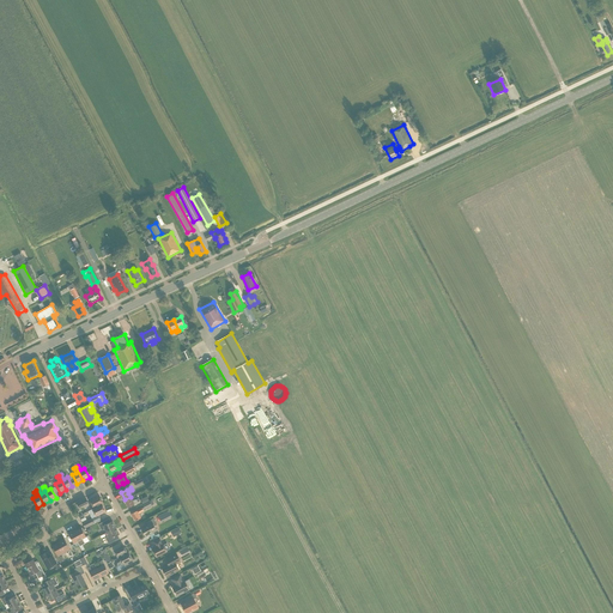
[(99,496),(90,501),(93,508),(103,503),(99,496)]
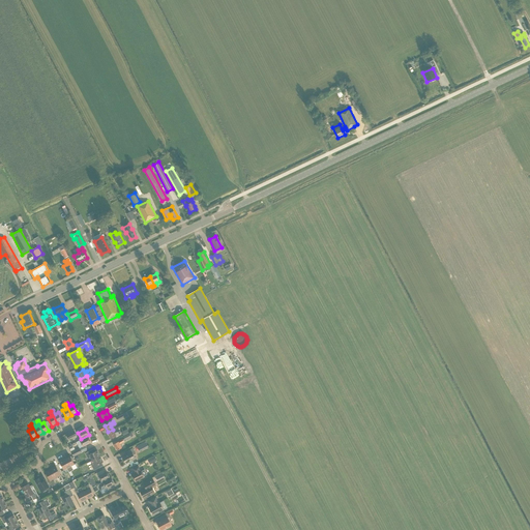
[(115,433),(113,430),(108,432),(111,439),(116,436),(121,433),(120,431),(118,432),(115,433)]
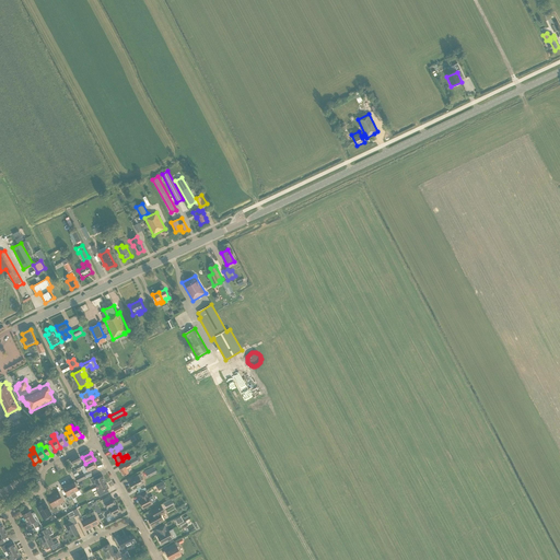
[(88,471),(96,467),(93,461),(84,465),(88,471)]
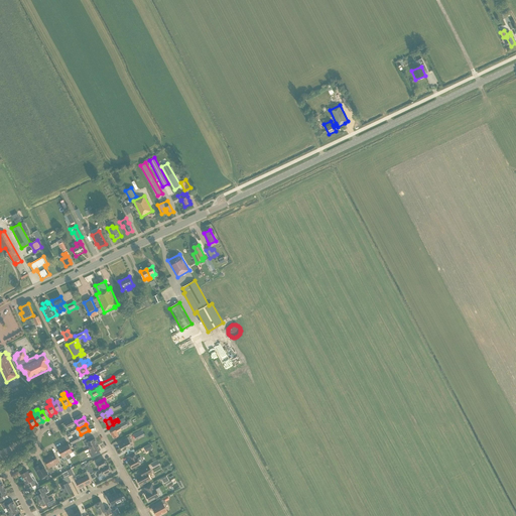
[(120,427),(111,432),(114,438),(119,436),(117,432),(121,430),(120,427)]
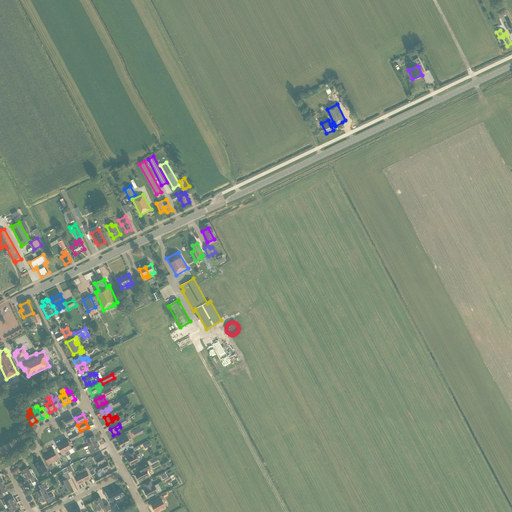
[(87,442),(89,445),(97,441),(94,435),(93,436),(91,433),(82,438),(85,443),(87,442)]
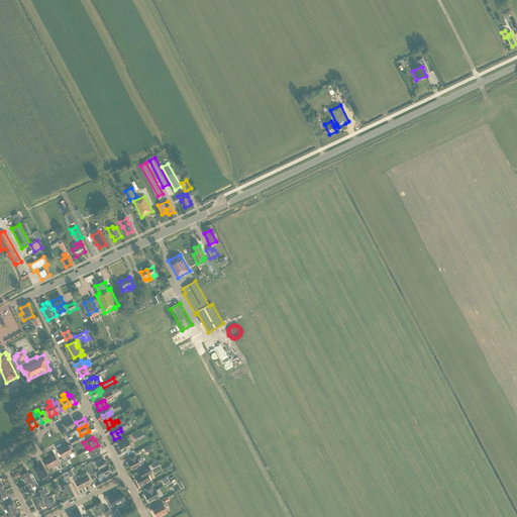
[(125,443),(119,446),(122,452),(132,447),(130,443),(132,442),(129,437),(123,440),(125,443)]
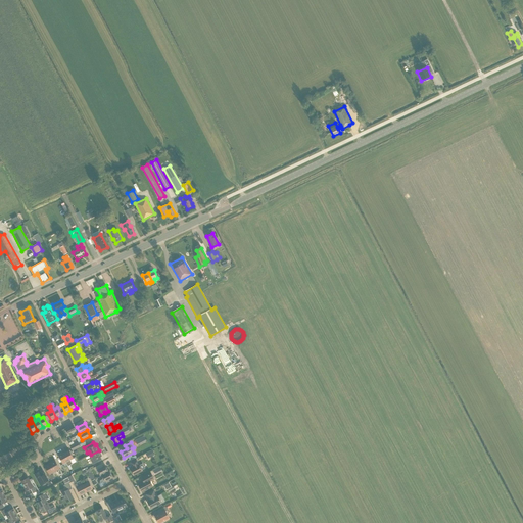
[(64,453),(70,465),(73,464),(70,460),(74,458),(69,449),(64,453)]
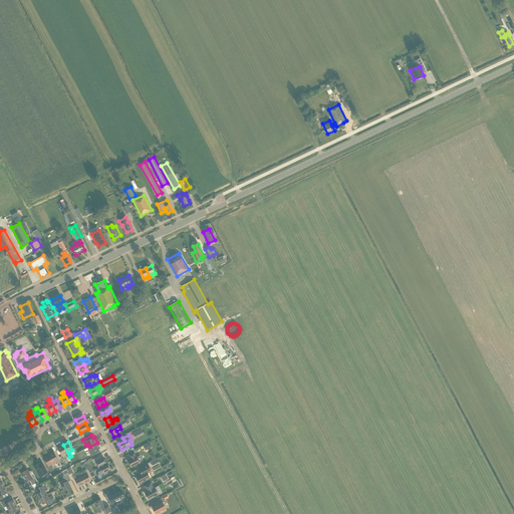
[(97,443),(89,447),(90,450),(88,451),(91,456),(100,452),(98,449),(100,448),(97,443)]
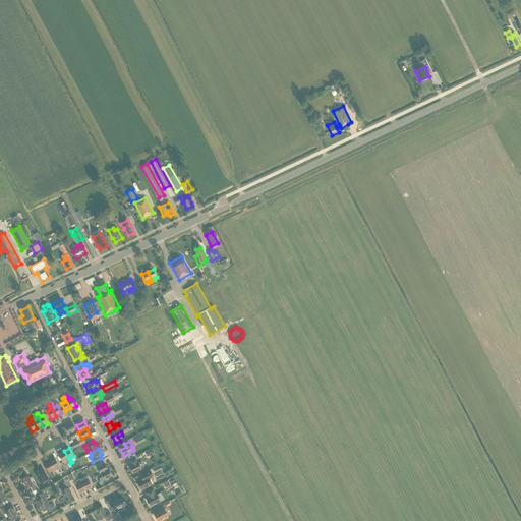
[(70,463),(64,451),(58,454),(63,462),(66,460),(68,464),(70,463)]
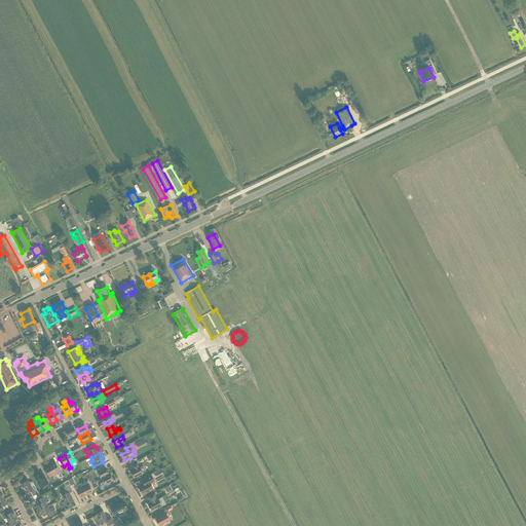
[(50,465),(55,475),(59,473),(60,474),(59,475),(60,478),(63,476),(61,472),(55,462),(50,465)]
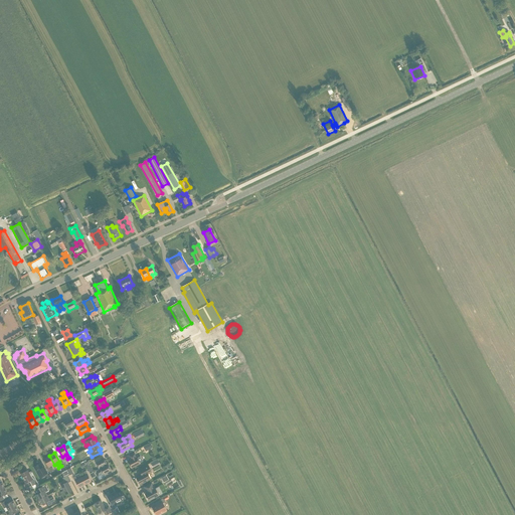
[(131,460),(128,462),(132,468),(141,463),(140,463),(143,461),(141,458),(138,459),(137,457),(134,453),(129,456),(131,460)]
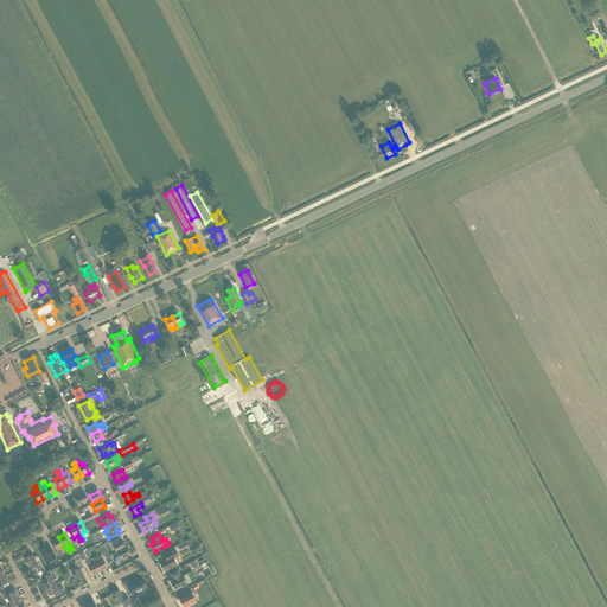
[(64,548),(58,537),(52,541),(57,550),(61,556),(63,554),(62,550),(61,551),(59,550),(64,548)]
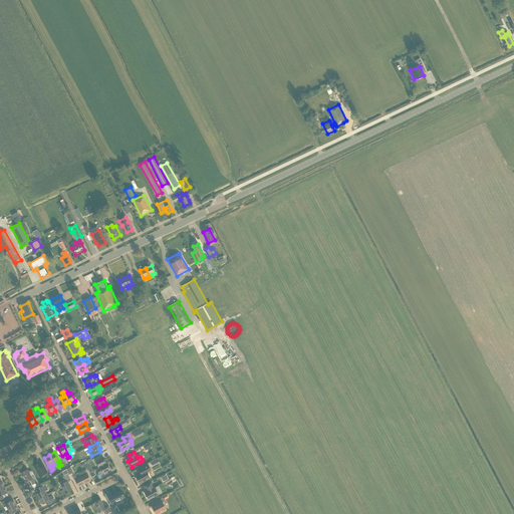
[(98,468),(106,463),(103,458),(95,462),(98,468)]
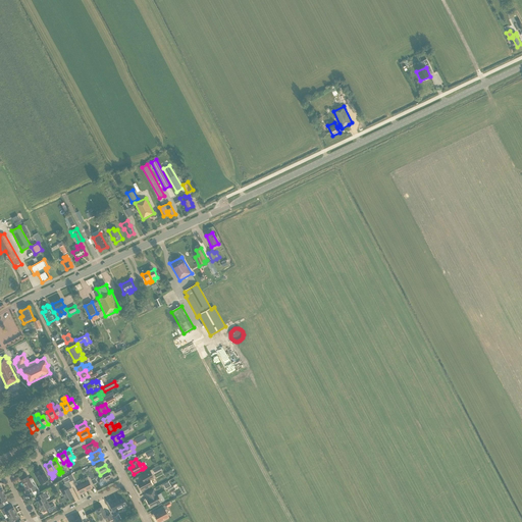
[(40,470),(35,473),(40,484),(46,480),(46,481),(49,480),(46,475),(44,476),(40,470)]
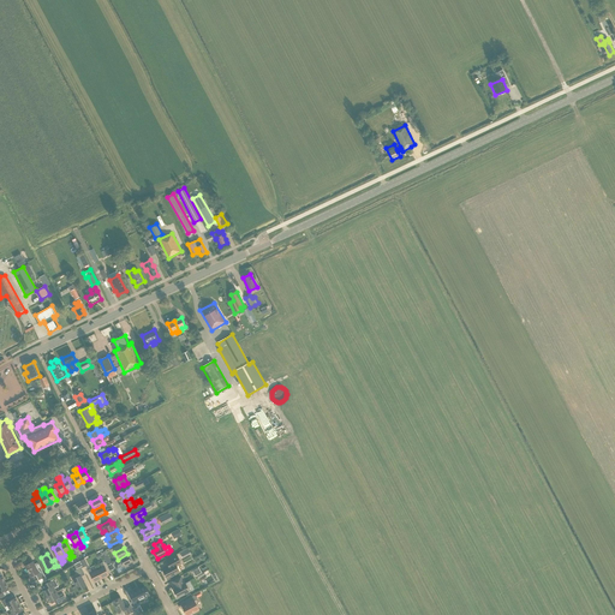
[(125,566),(133,562),(130,555),(120,560),(123,566),(117,569),(119,573),(126,568),(125,566)]
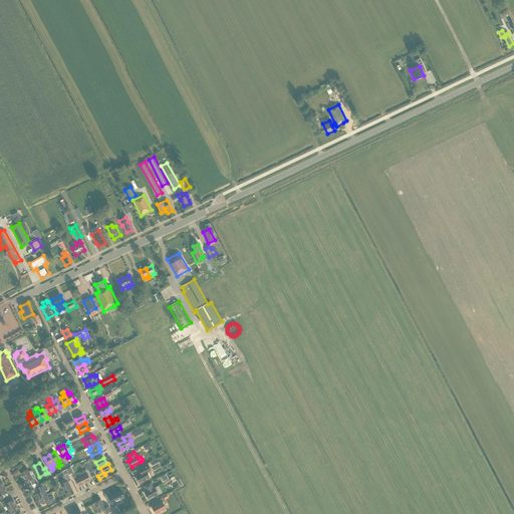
[(152,471),(149,465),(140,469),(142,473),(141,474),(136,477),(140,484),(151,478),(148,473),(152,471)]
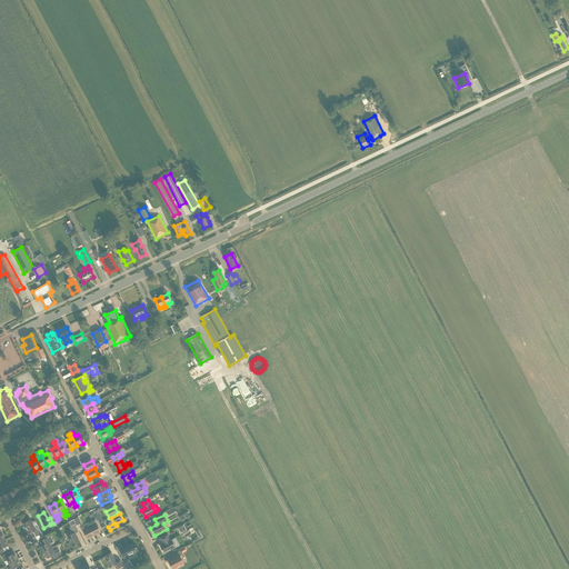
[(33,531),(36,537),(42,533),(35,520),(32,522),(30,519),(23,523),(29,533),(33,531)]
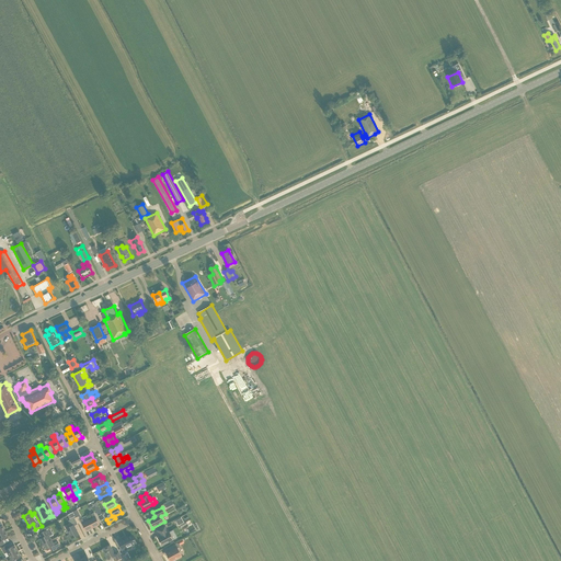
[(89,521),(93,528),(100,524),(94,513),(91,514),(93,517),(89,521)]
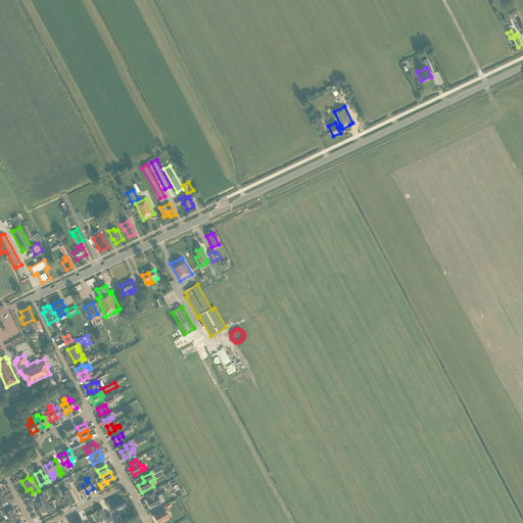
[(66,502),(74,498),(69,490),(73,488),(69,482),(63,485),(66,490),(62,492),(66,502)]
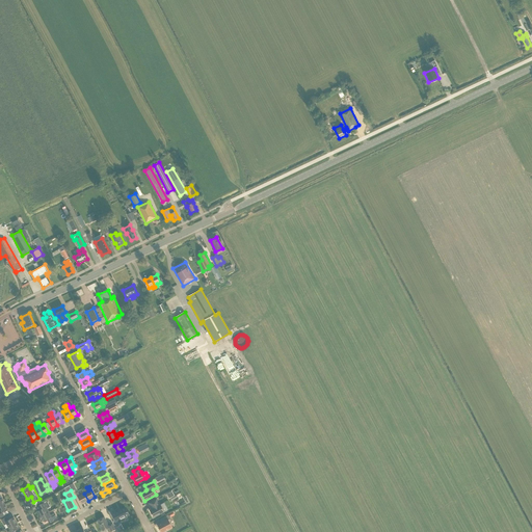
[(88,501),(84,494),(80,496),(78,493),(76,494),(81,504),(88,501)]
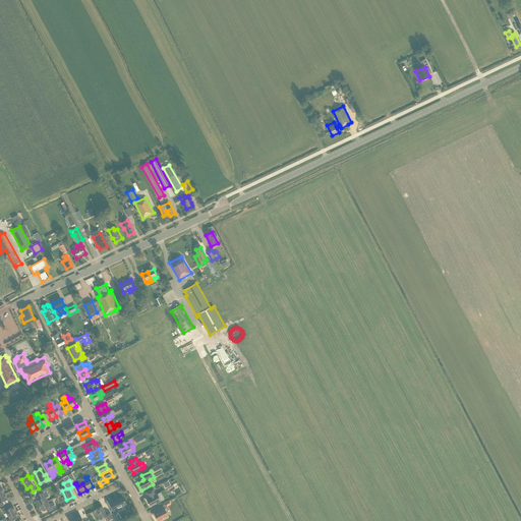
[(150,499),(147,500),(151,507),(161,501),(158,495),(157,495),(154,488),(147,493),(150,499)]
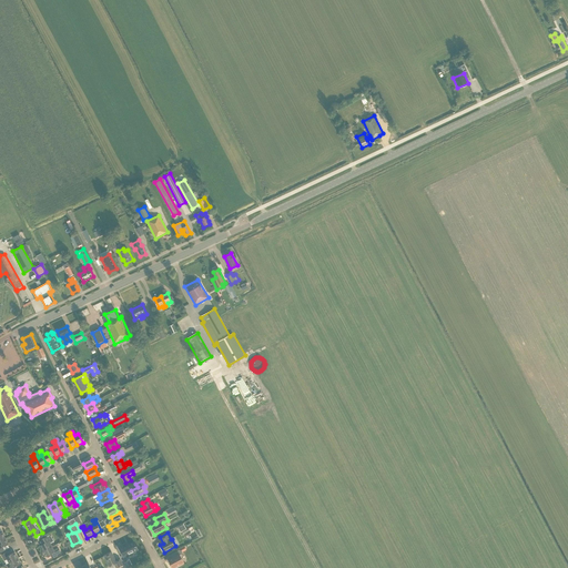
[(40,546),(43,551),(52,546),(50,543),(54,541),(50,535),(43,538),(46,543),(40,546)]
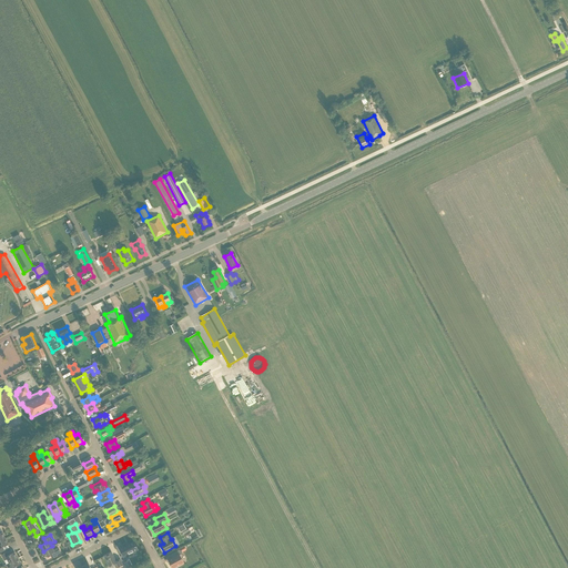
[(138,550),(134,543),(127,546),(127,545),(120,548),(124,559),(129,557),(128,555),(138,550)]
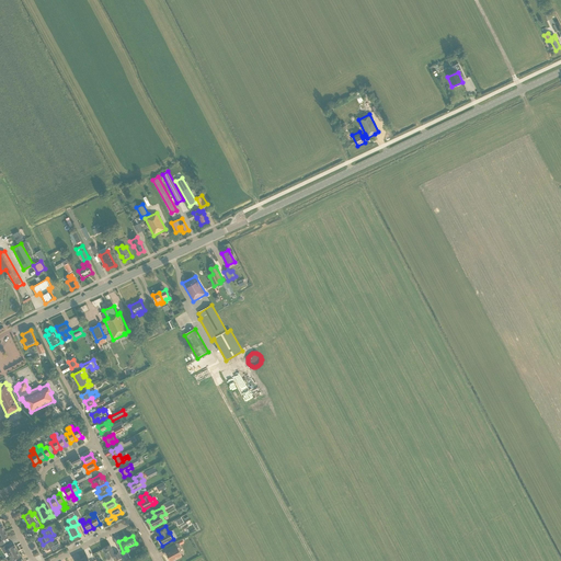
[(53,542),(52,540),(52,539),(43,545),(45,550),(46,549),(47,550),(49,549),(49,548),(52,547),(54,551),(60,547),(58,542),(58,544),(57,541),(53,542)]
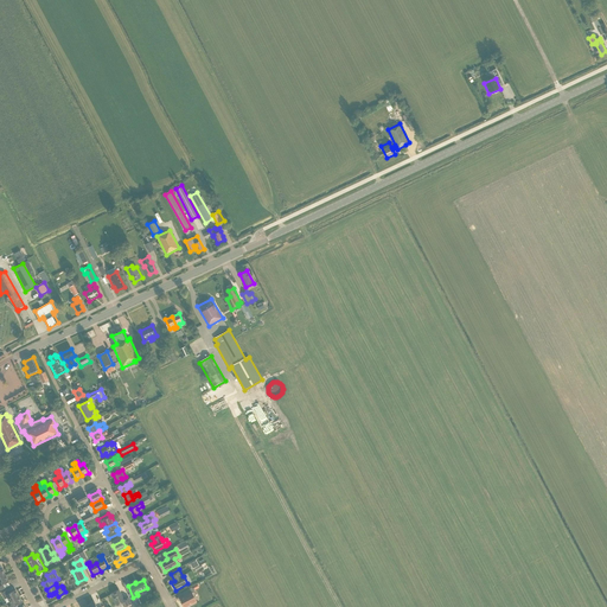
[(7,598),(10,601),(19,596),(16,590),(14,590),(12,587),(1,593),(5,599),(7,598)]
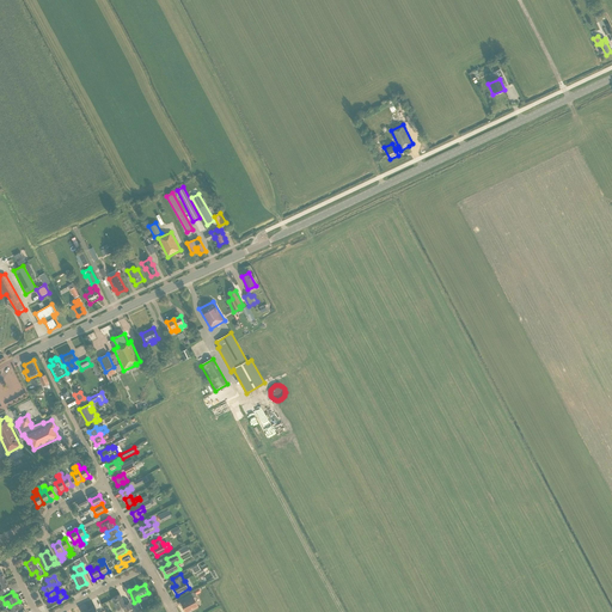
[(185,611),(187,611),(199,606),(194,598),(196,597),(194,592),(182,598),(184,603),(182,604),(185,611)]
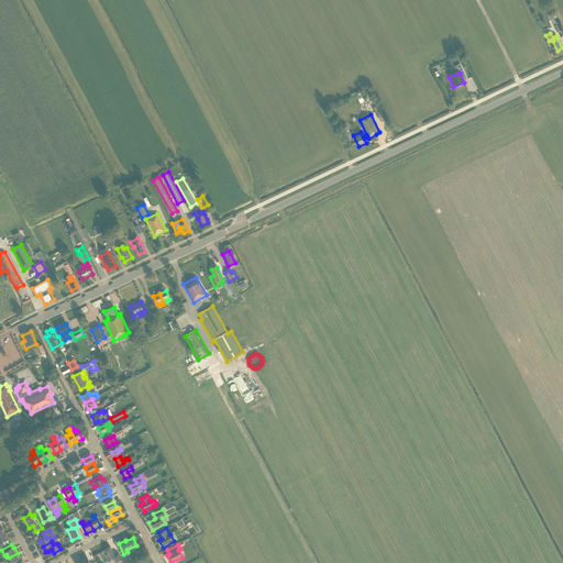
[(114,556),(110,548),(103,551),(109,561),(113,559),(114,562),(116,562),(122,560),(119,554),(114,556)]
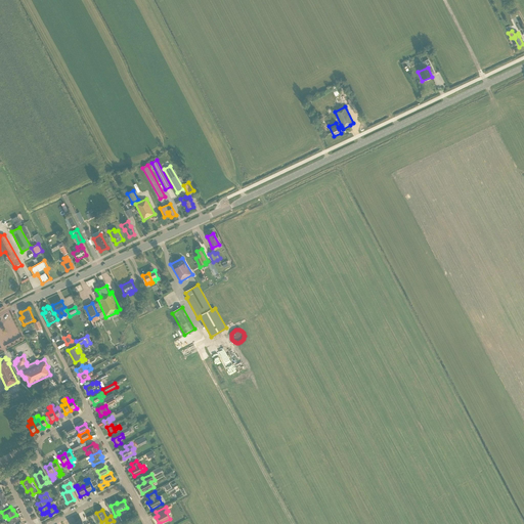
[(19,520),(16,515),(8,519),(9,522),(7,523),(14,523),(19,520)]
